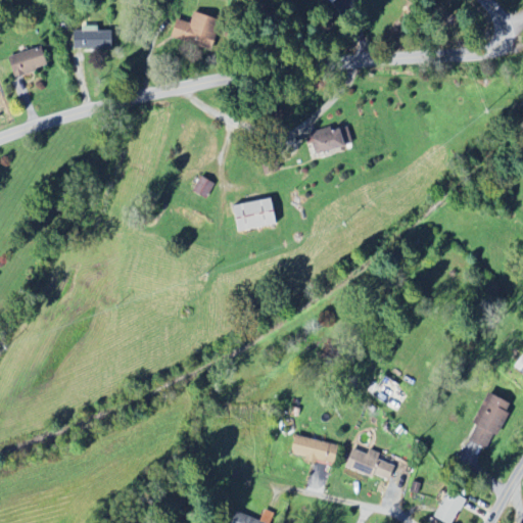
[(222,20),(196,12),(192,25),(178,20),(173,38),(214,50),(222,20)]
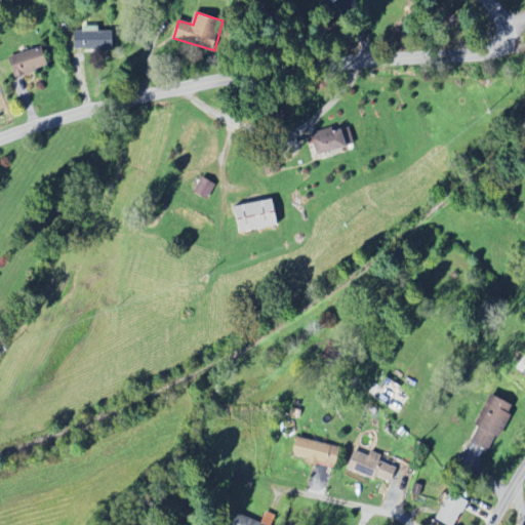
[(114,50),(114,32),(98,32),(99,28),(84,27),(84,32),(76,32),(76,50),(114,50)]
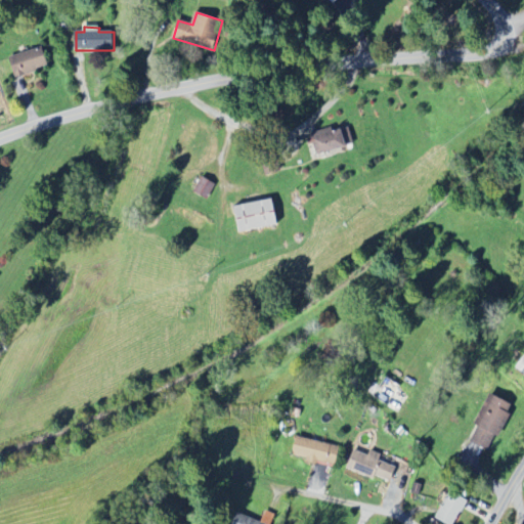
[(49,68),(43,47),(10,57),(16,78),(49,68)]
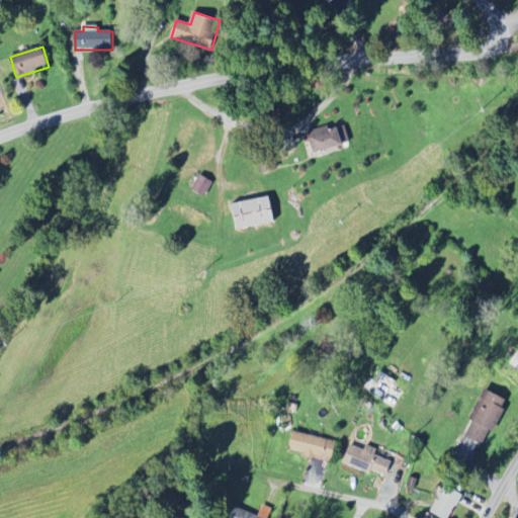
[(213,182),(200,175),(192,190),(206,197),(213,182)]
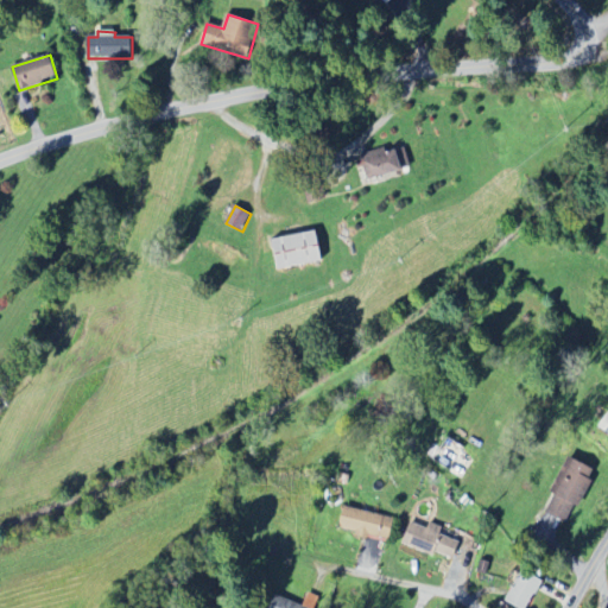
[(324,261),(318,232),(271,241),(277,271),(324,261)]
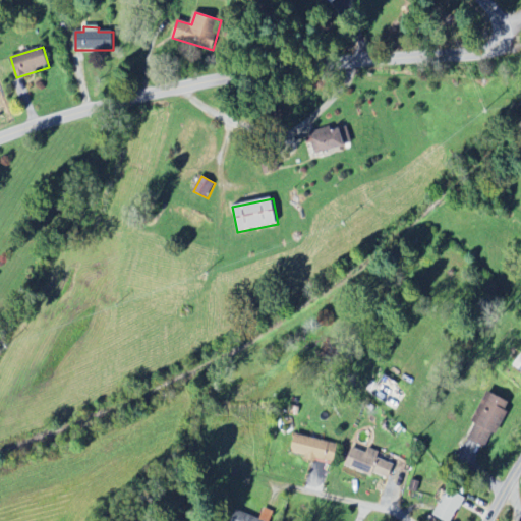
[(389,404),(399,382),(380,373),(370,396),(389,404)]
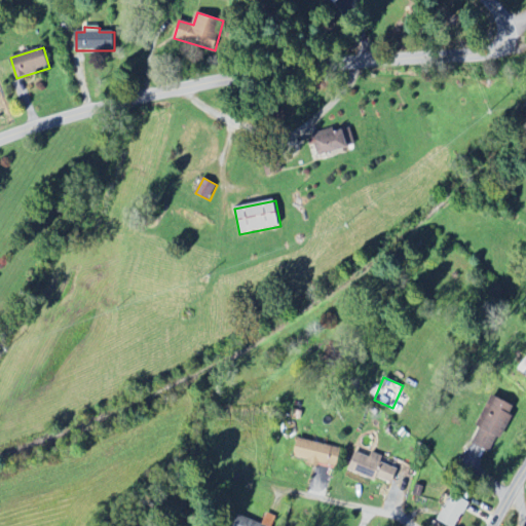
[(473,443),(491,451),(497,437),(502,440),(517,406),(493,396),(473,443)]
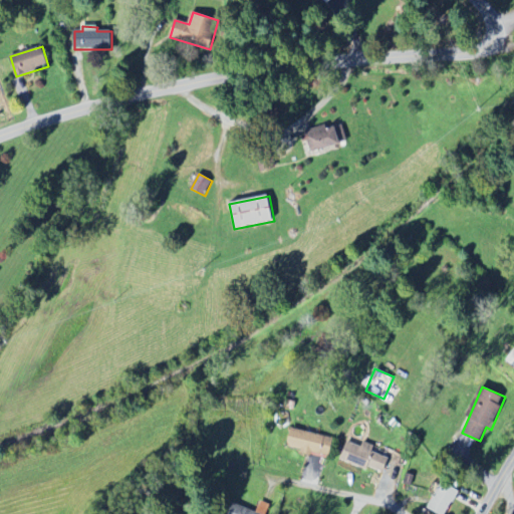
[(334,438),(292,429),(288,446),(301,449),(300,453),(329,459),(334,438)]
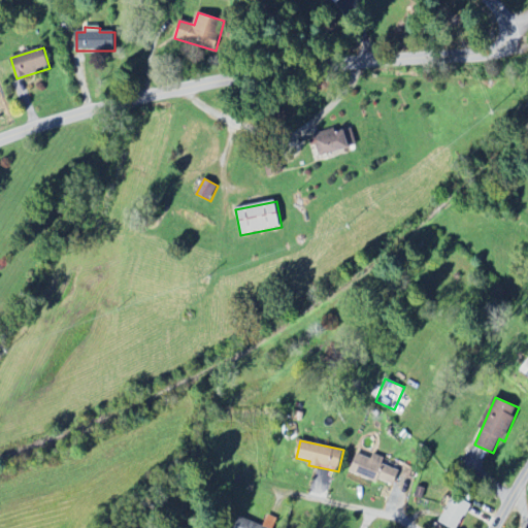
[(399,470),(383,464),(385,458),(374,454),(372,460),(357,454),(351,471),(393,488),(399,470)]
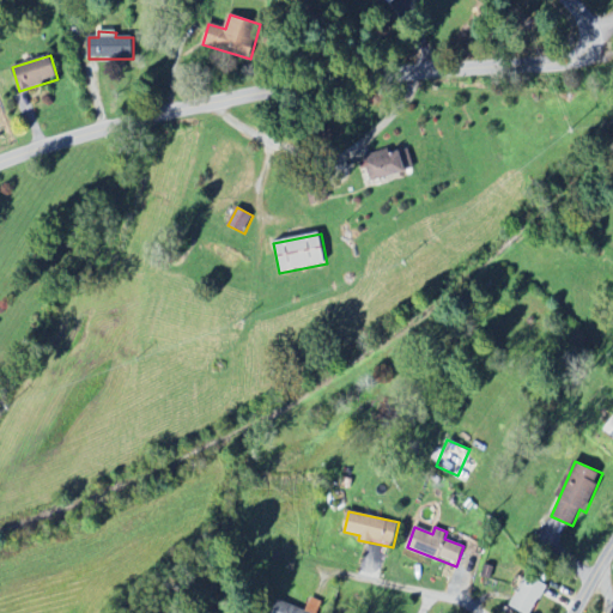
[(511,606),(525,612),(533,612),(547,584),(527,575),(511,606)]
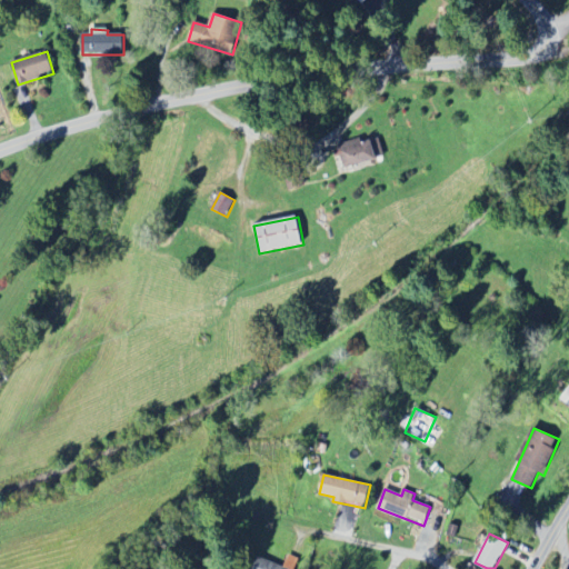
[(293,568),(296,562),(261,552),(256,568),(293,568)]
